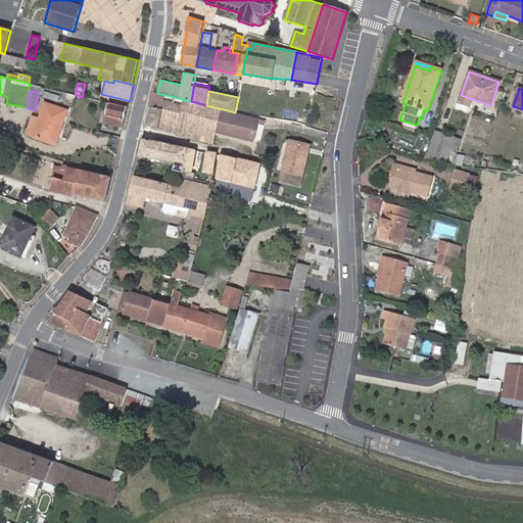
[(155,93),(152,107),(162,109),(165,95),(157,93),(155,93)]
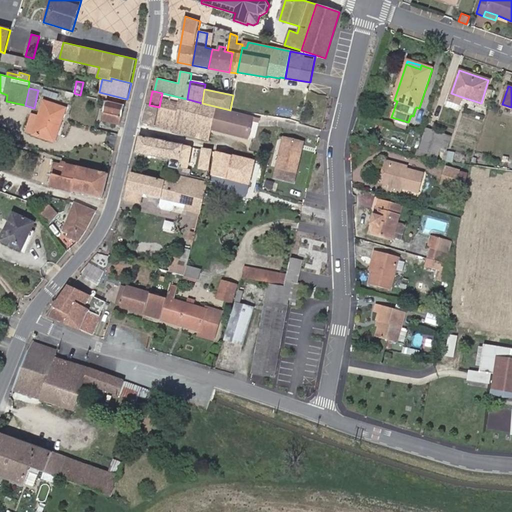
[(212,129),(218,107),(202,103),(187,99),(162,93),(159,107),(149,105),(144,123),(209,140),(212,129)]
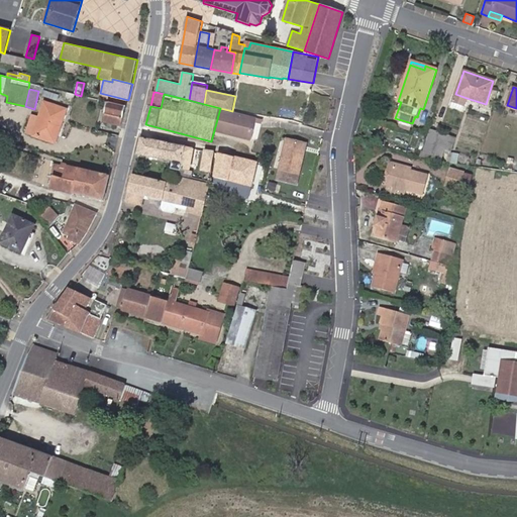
[(464,105),(467,98),(455,94),(453,101),(464,105)]
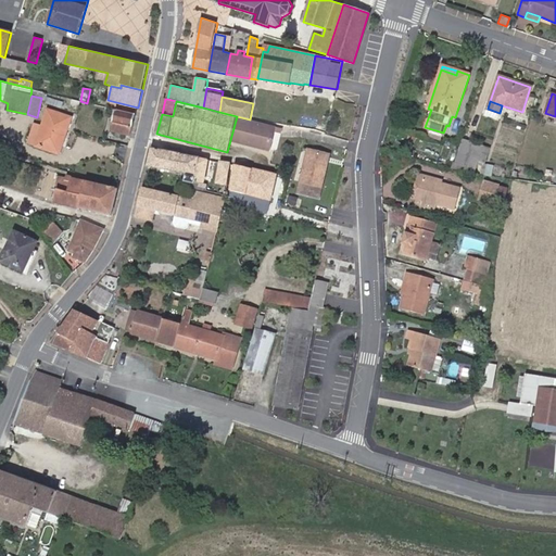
[(72,117),(49,110),(42,126),(35,123),(28,142),(60,153),(72,117)]
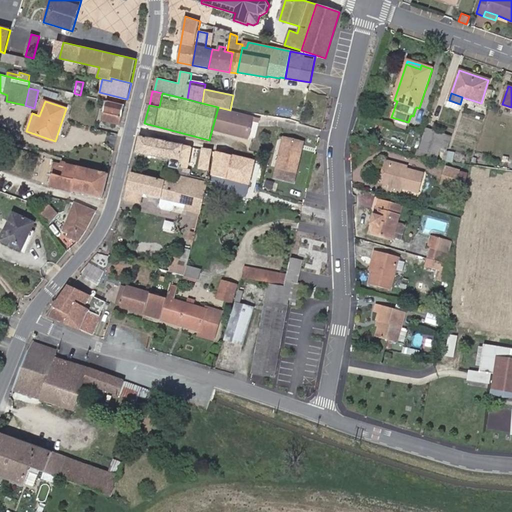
[(120,125),(125,106),(107,101),(103,120),(120,125)]
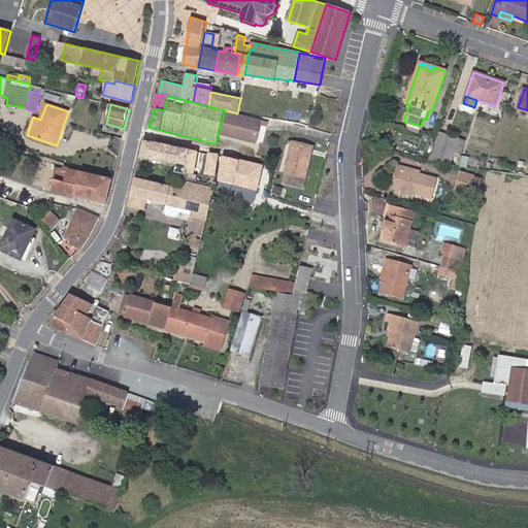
[(309,127),(314,110),(308,109),(306,120),(299,119),(298,125),(309,127)]
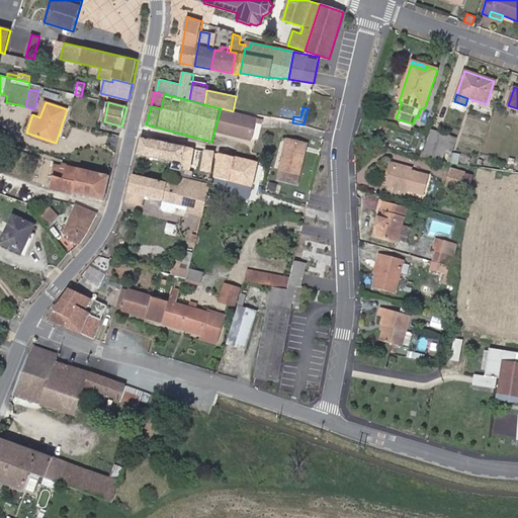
[(266,120),(221,108),(214,131),(257,141),(259,132),(255,131),(257,124),(264,126),(266,120)]
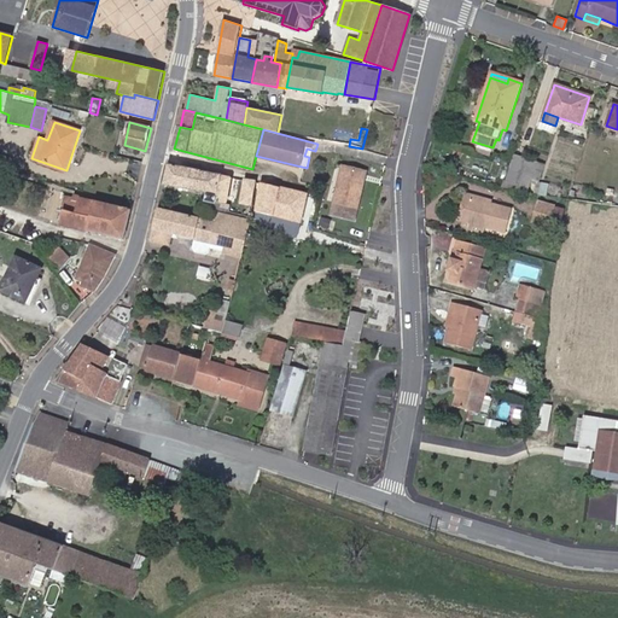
[(461,164),(465,156),(455,152),(452,161),(461,164)]
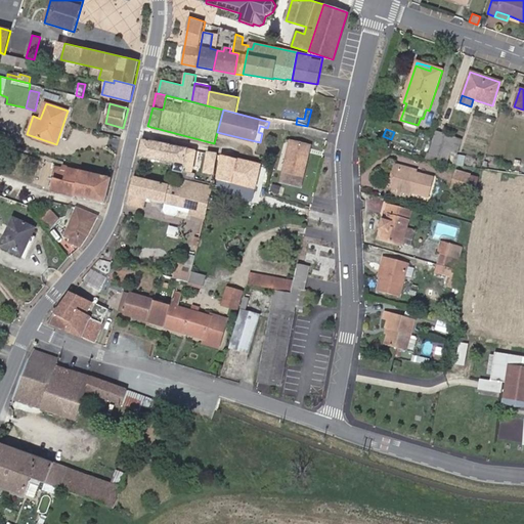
[(437,132),(430,154),(439,157),(437,162),(447,164),(455,138),(455,137),(437,132)]
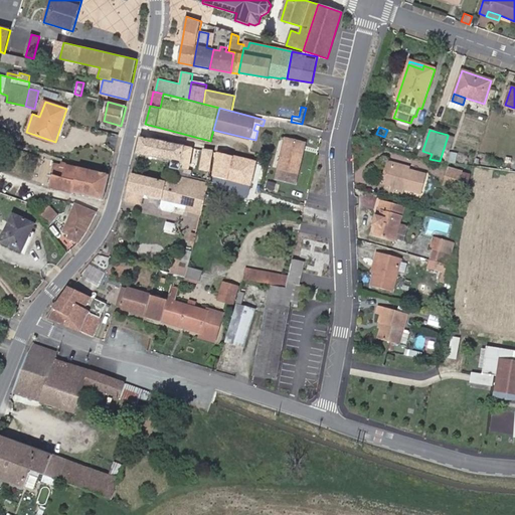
[(440,161),(447,162),(454,138),(448,136),(440,161)]
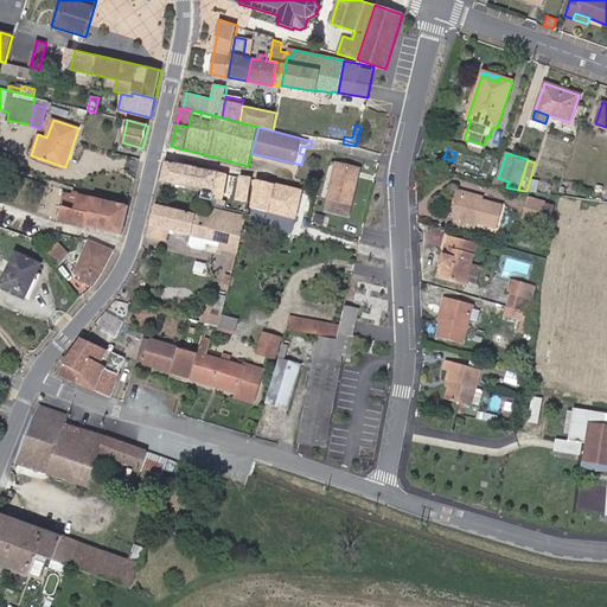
[(229,176),(167,161),(163,181),(204,191),(202,199),(213,202),(215,198),(224,199),(229,176)]
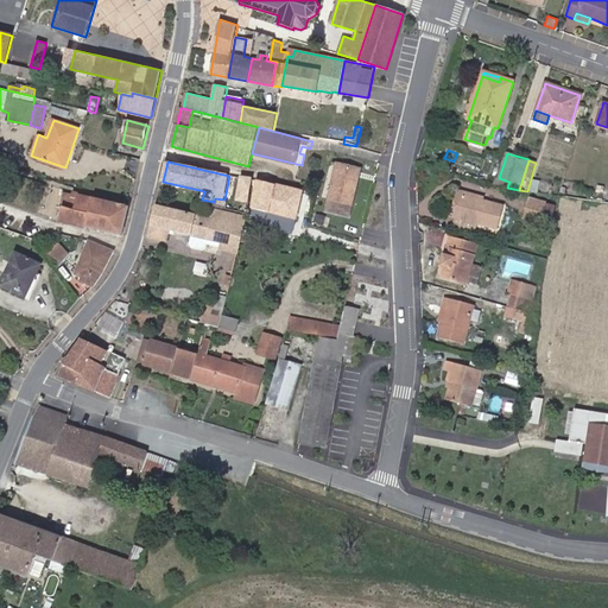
[(337,165),(325,211),(347,217),(354,189),(350,188),(355,170),(337,165)]
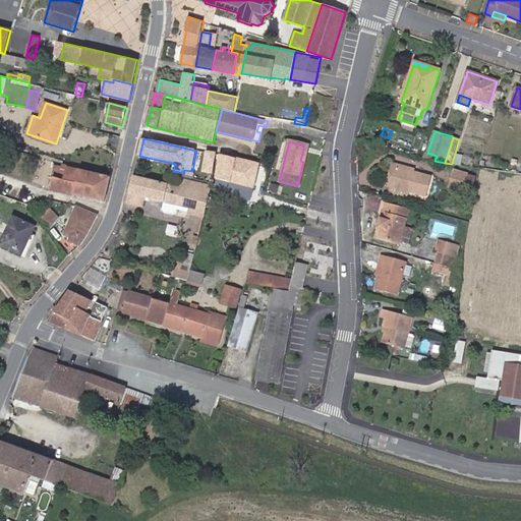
[(427,153),(424,152),(422,158),(435,161),(437,156),(427,153)]
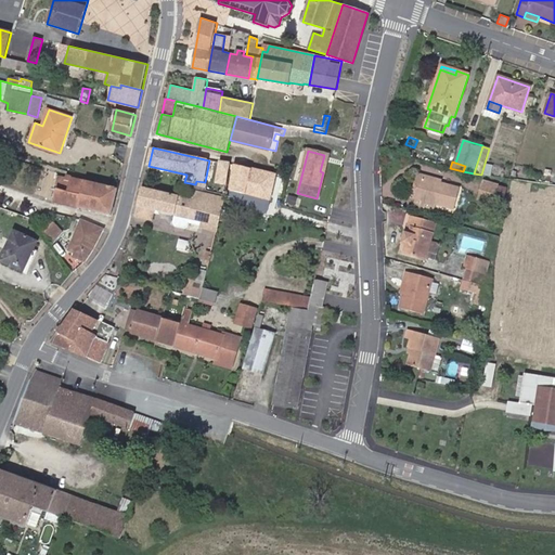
[(215,182),(227,184),(231,165),(220,163),(215,182)]
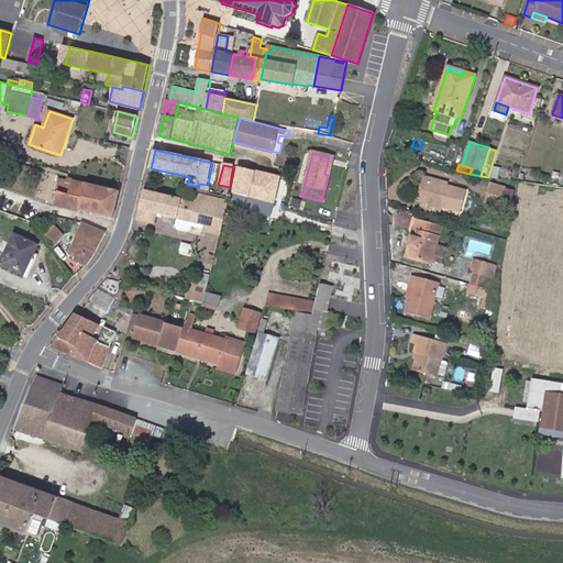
[(249,197),(254,172),(239,168),(234,192),(245,196),(249,197)]
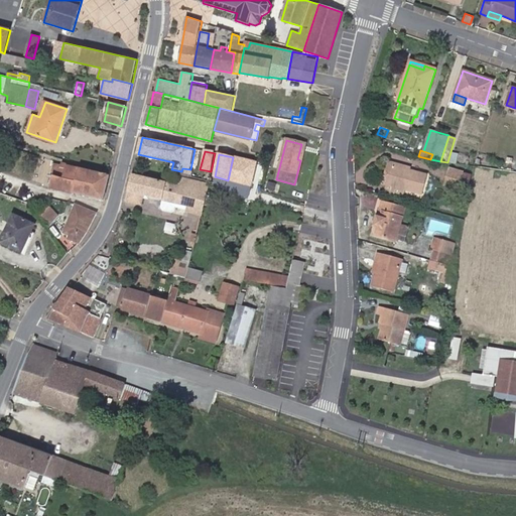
[(255,161),(233,157),(228,180),(249,185),(255,161)]
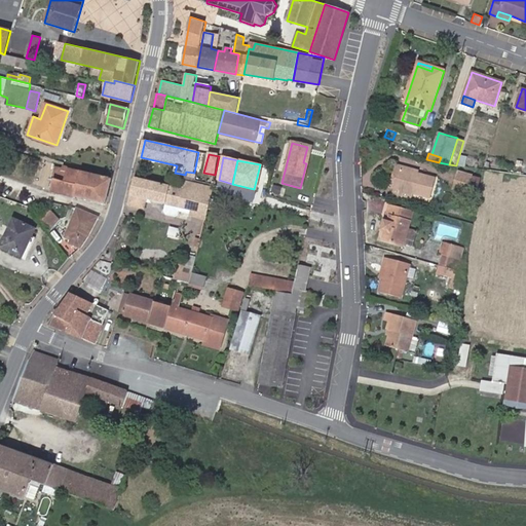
[(388,191),(393,192),(401,170),(418,175),(419,172),(397,164),(388,191)]
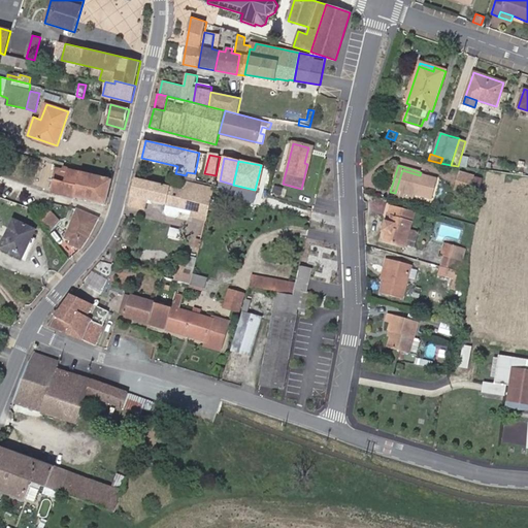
[(106,204),(112,179),(69,169),(69,168),(68,168),(68,167),(64,166),(63,172),(55,169),(53,179),(56,180),(53,193),(73,198),(74,198),(75,197),(106,204)]
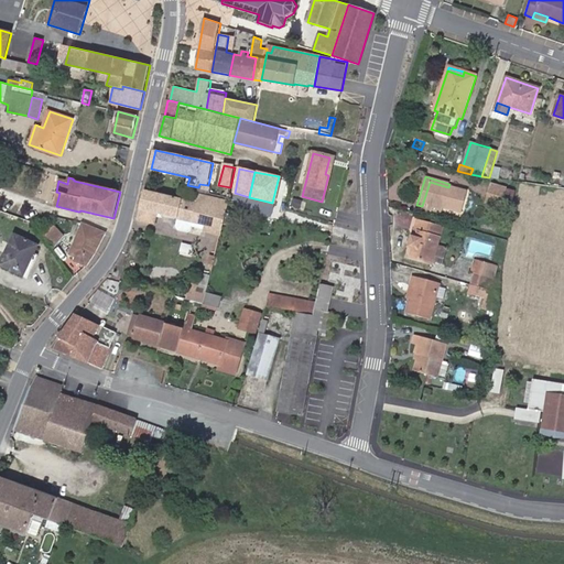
[(430,182),(422,206),(421,212),(440,217),(443,209),(461,214),(467,193),(448,187),(430,182)]
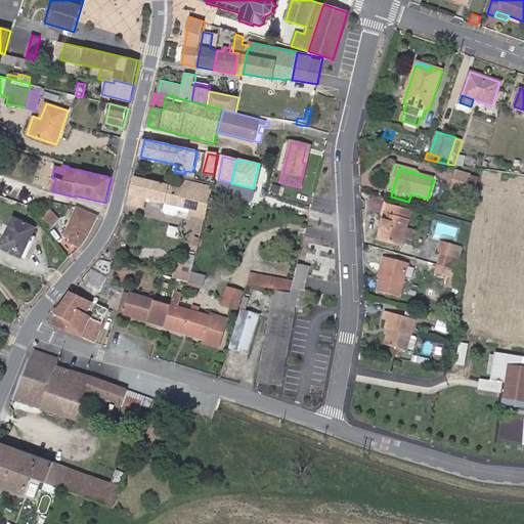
[(471,174),(456,171),(451,189),(467,193),(467,192),(469,182),(471,174)]
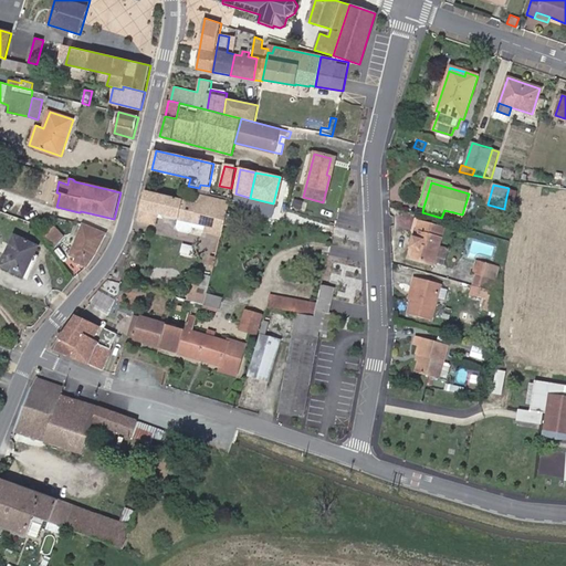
[(197,205),(145,191),(138,220),(156,224),(158,215),(178,219),(177,228),(179,230),(188,233),(192,231),(195,223),(207,227),(205,233),(221,238),(229,203),(199,196),(197,205)]
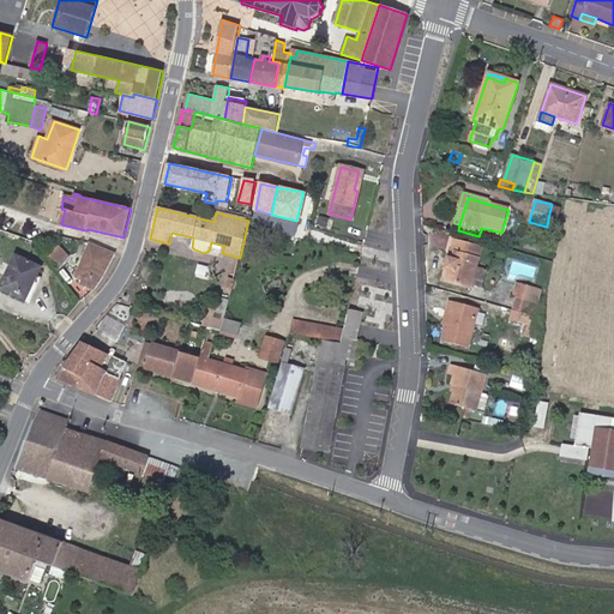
[(268,214),(256,210),(253,218),(266,221),(268,214)]
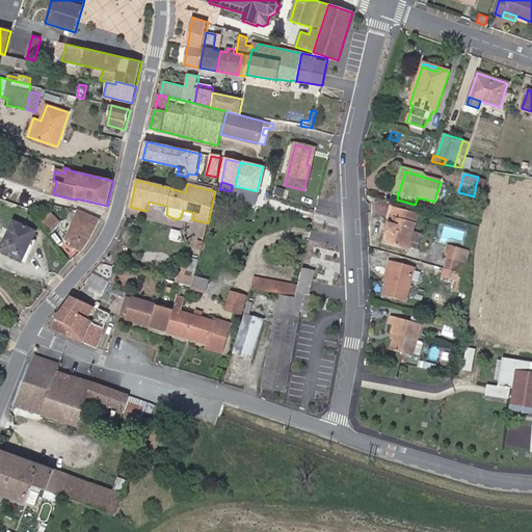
[(484,187),(476,185),(474,195),(482,197),(484,187)]
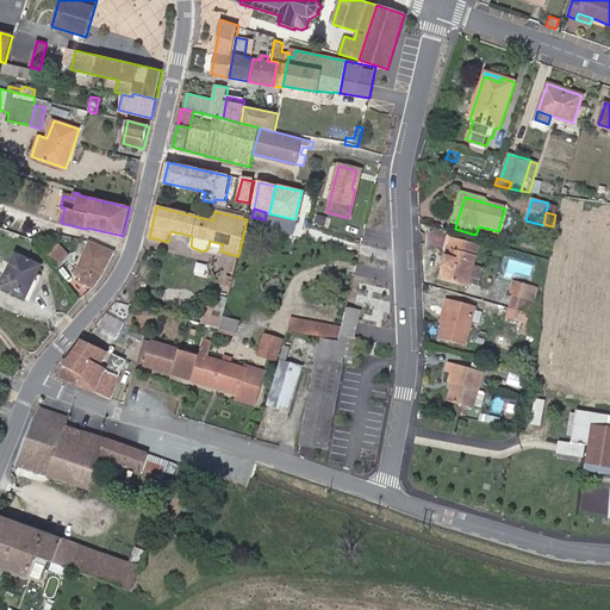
[(317,225),(327,228),(329,221),(319,217),(317,225)]
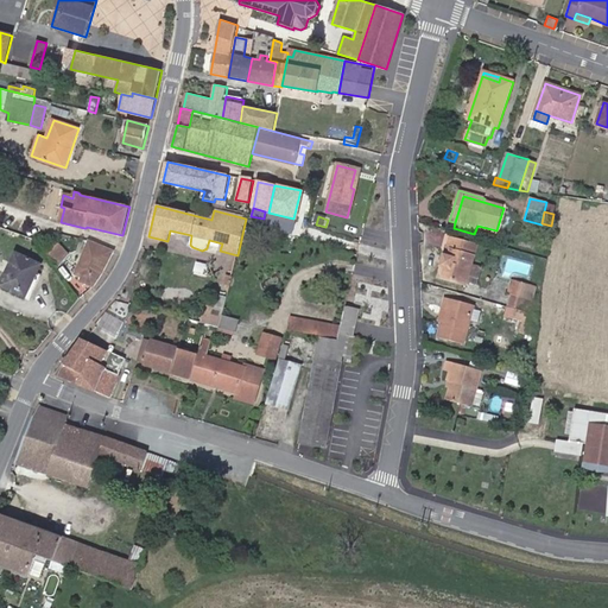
[(248,232),(246,242),(255,244),(258,234),(248,232)]
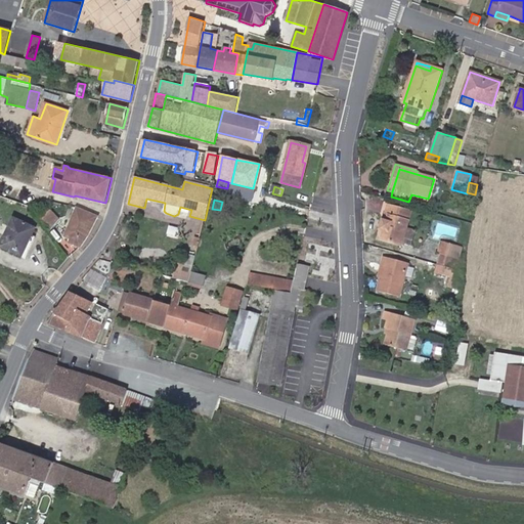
[(70,242),(81,247),(82,246),(89,236),(100,217),(77,207),(64,237),(71,241),(70,242)]
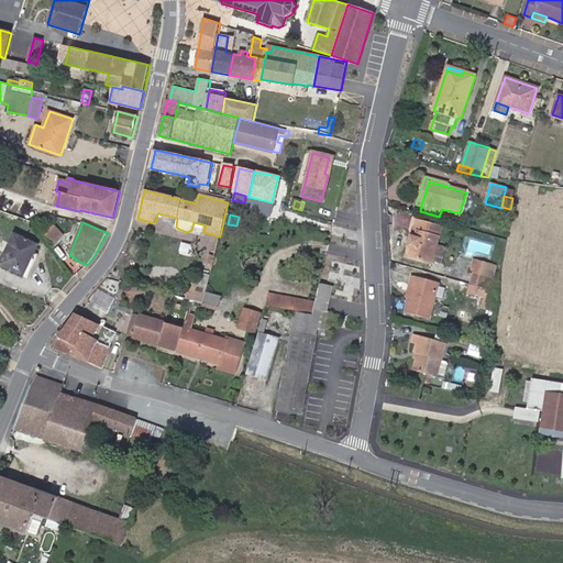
[(429,263),(434,245),(438,229),(414,222),(410,234),(415,234),(414,240),(417,242),(418,244),(417,247),(415,249),(412,249),(410,258),(429,263)]
